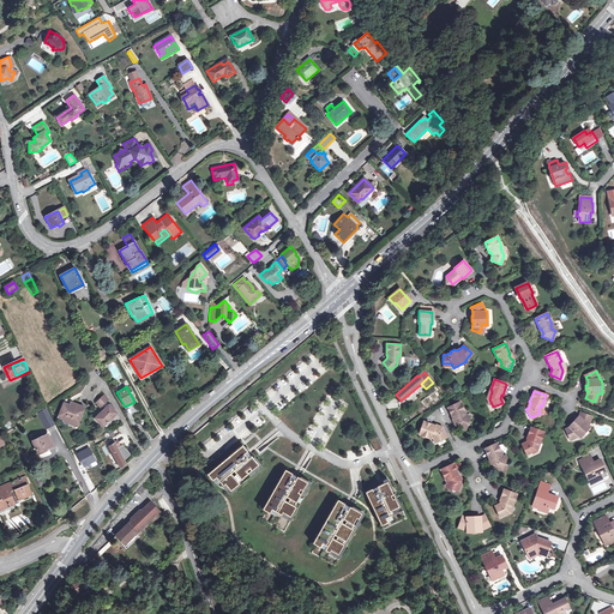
[(108,405),(106,402),(108,399),(103,396),(96,403),(100,407),(101,407),(104,410),(95,419),(103,427),(116,414),(109,405),(108,405)]
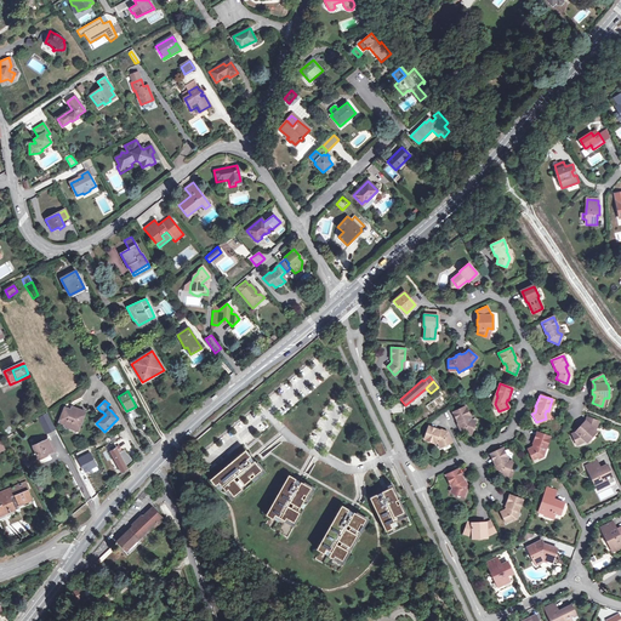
[(457,423),(460,428),(459,432),(468,436),(472,425),(469,423),(467,421),(467,419),(469,417),(463,406),(451,412),(457,423)]
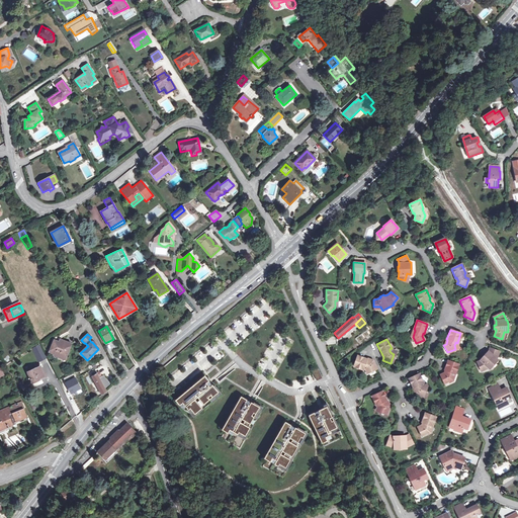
[(58,345),(53,343),(50,352),(54,354),(54,355),(65,359),(71,344),(61,340),(60,342),(58,345)]
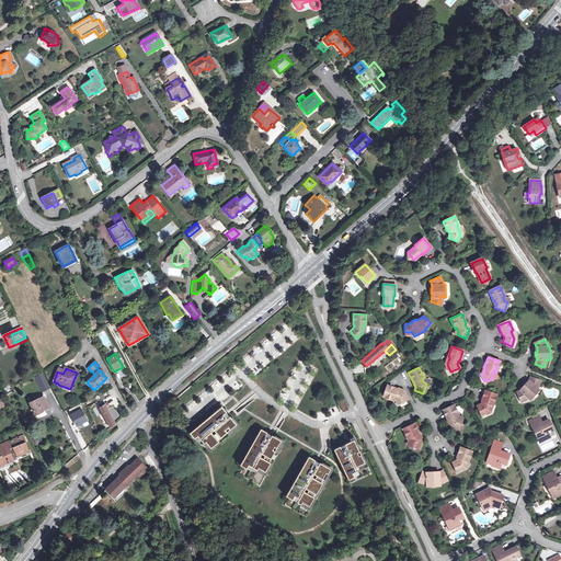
[(36,377),(43,390),(49,388),(42,374),(36,377)]
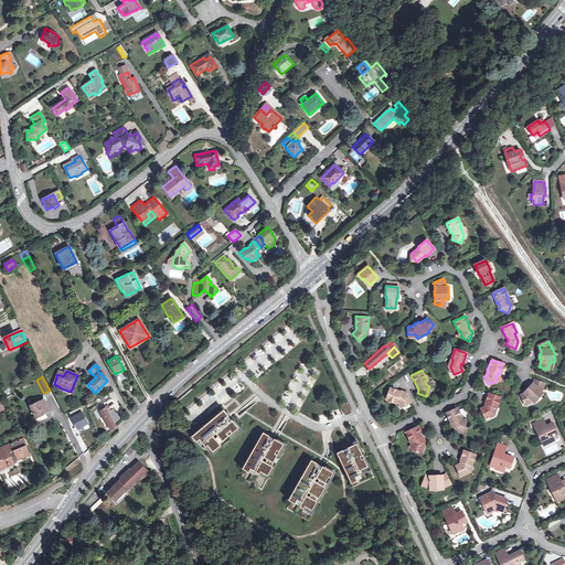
[(519,395),(523,403),(530,400),(532,401),(533,402),(535,400),(539,395),(542,393),(541,392),(543,383),(533,381),(532,384),(530,386),(529,386),(525,390),(525,391),(524,393),(519,395)]
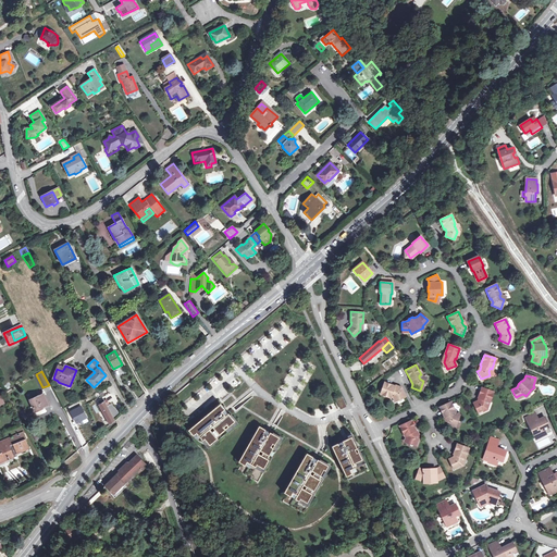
[(390,397),(391,397),(394,398),(395,400),(404,397),(399,388),(397,390),(393,387),(393,386),(383,383),(379,395),(388,398),(390,397)]
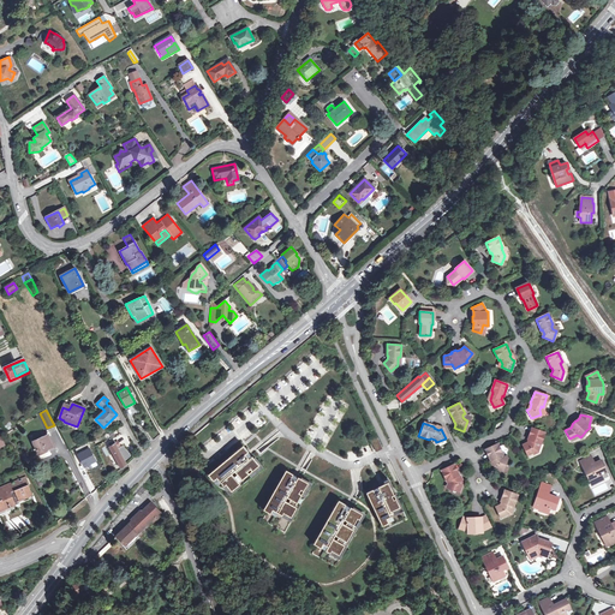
[(526,454),(533,451),(537,442),(539,443),(543,433),(531,428),(527,439),(527,440),(526,442),(521,445),(526,454)]
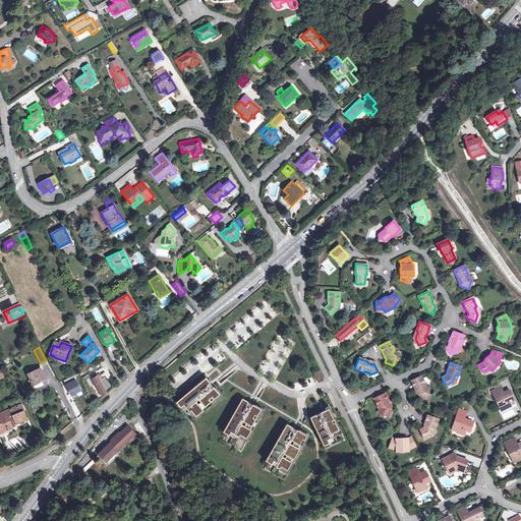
[(29,374),(33,385),(45,380),(40,368),(29,374)]
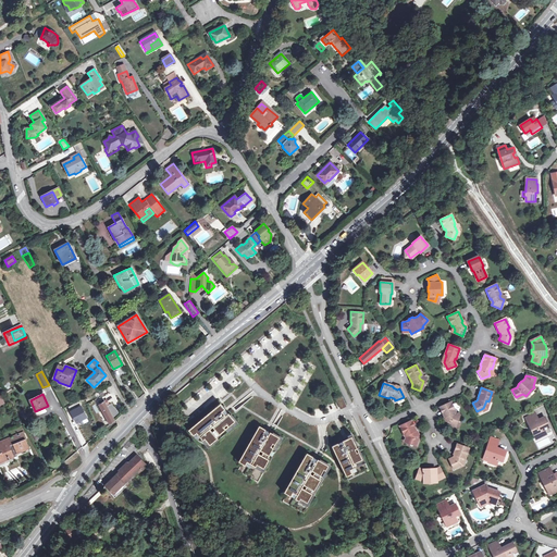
[(103,399),(99,401),(99,404),(98,405),(109,424),(114,420),(103,399)]
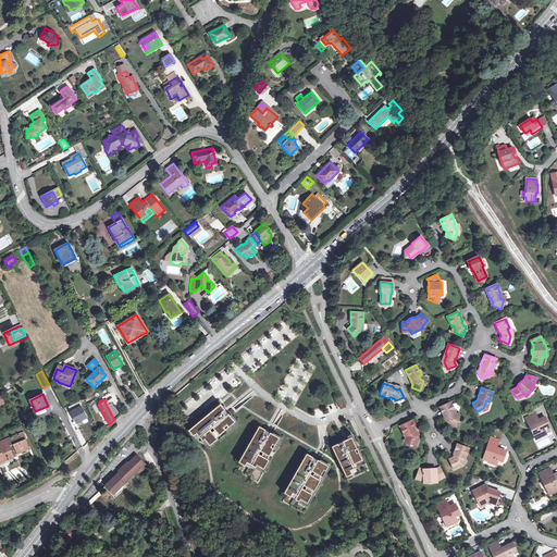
[(444,416),(445,416),(447,421),(446,423),(456,428),(459,418),(456,417),(455,415),(454,411),(456,410),(452,401),(440,407),(444,416)]
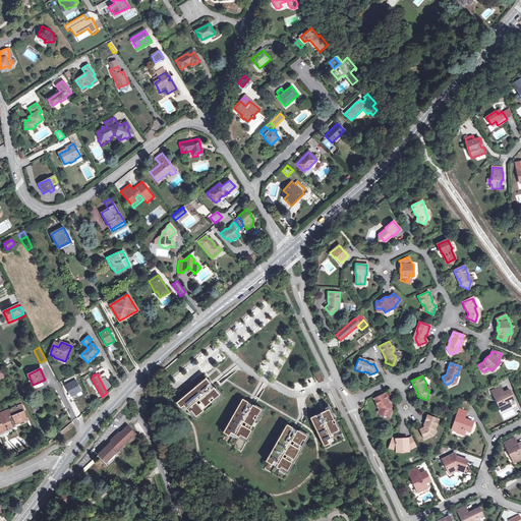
[(211,383),(207,377),(177,401),(179,404),(177,406),(195,418),(223,397),(220,394),(214,386),(211,389),(208,385),(211,383)]
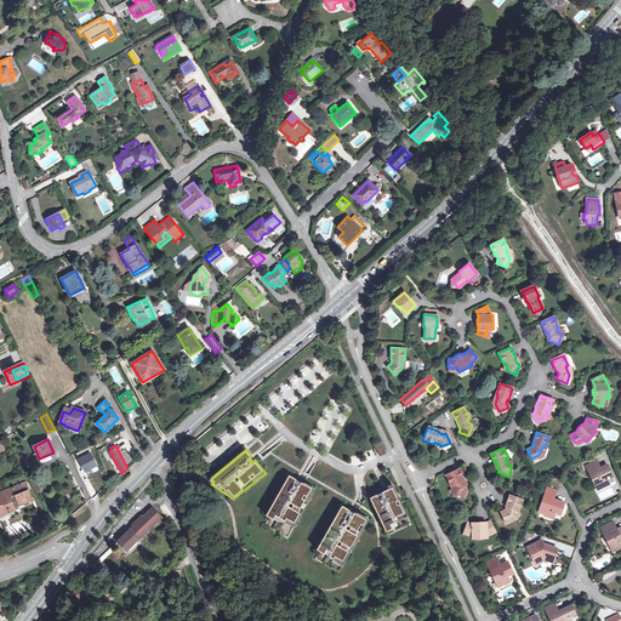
[(90,454),(79,459),(85,472),(96,466),(90,454)]
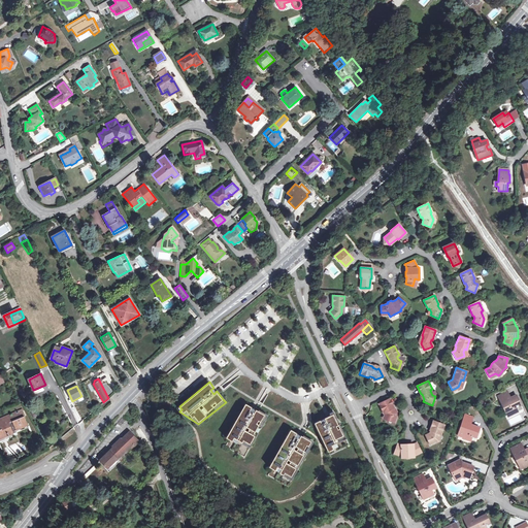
[(498,396),(506,411),(508,410),(510,415),(518,411),(516,407),(521,405),(517,397),(512,400),(510,397),(507,392),(498,396)]
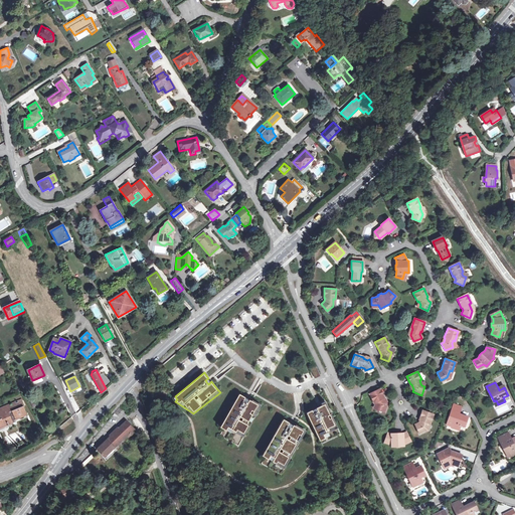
[(375,401),(375,402),(376,404),(375,408),(384,411),(387,403),(385,402),(383,397),(384,397),(380,388),(370,393),(373,402),(375,401)]
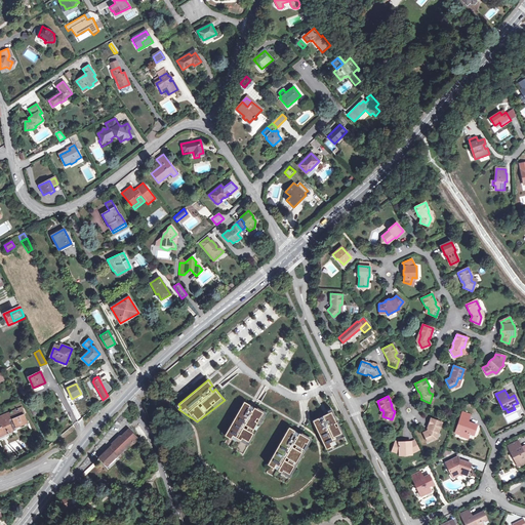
[(250,405),(244,401),(225,435),(229,437),(226,443),(243,454),(267,414),(254,407),(253,410),(248,408),(250,405)]
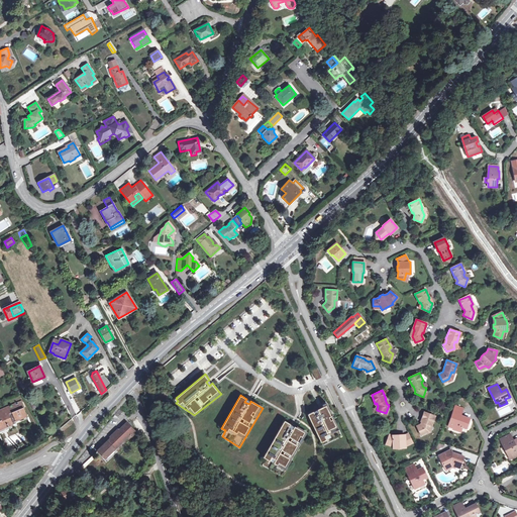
[(26,416),(23,408),(19,410),(17,405),(0,412),(0,429),(7,426),(7,428),(8,427),(8,426),(12,424),(12,422),(26,416)]
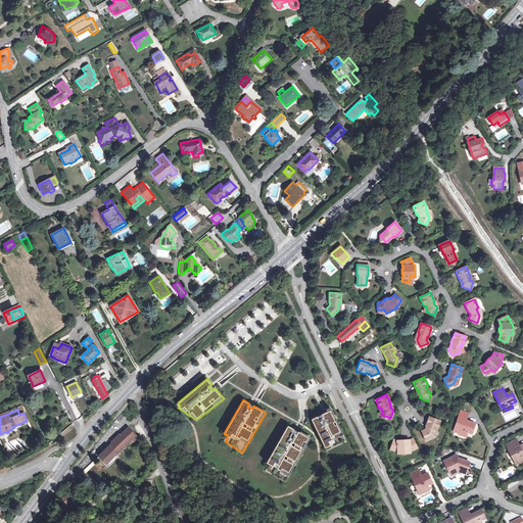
[(469,413),(461,410),(454,430),(459,432),(458,433),(466,436),(468,431),(472,432),(475,423),(466,420),(469,413)]
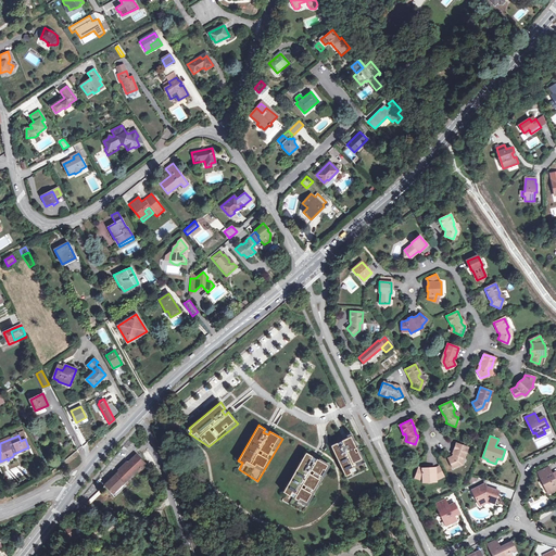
[(337,443),(331,445),(345,476),(346,478),(368,469),(358,451),(354,444),(351,437),(342,440),(344,443),(339,446),(337,443)]
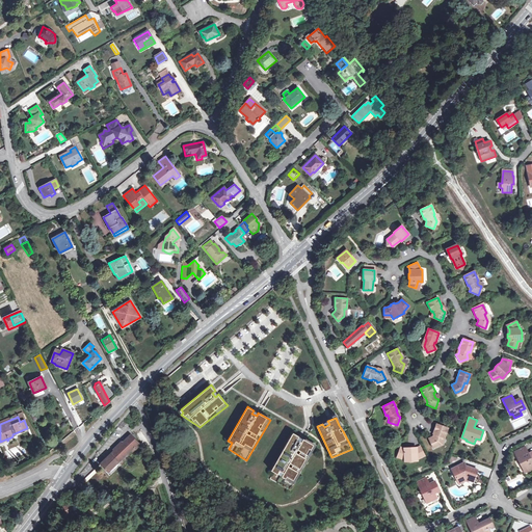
[(431,447),(439,445),(442,437),(443,437),(447,428),(435,424),(431,433),(432,434),(431,436),(427,439),(431,447)]
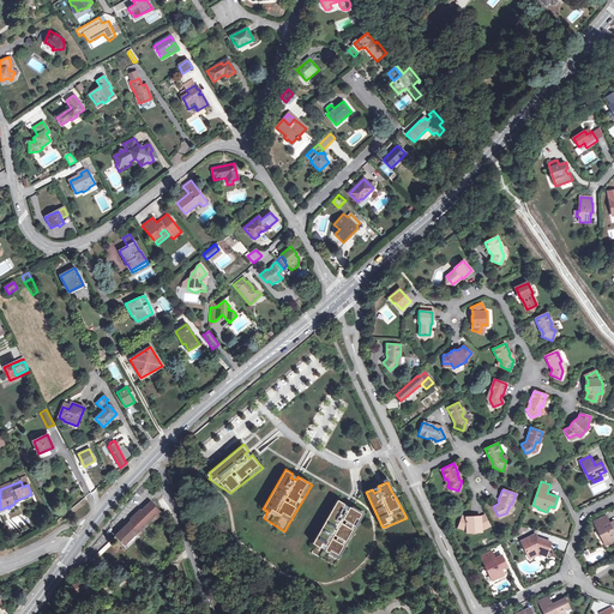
[(345,504),(338,500),(326,519),(330,521),(327,524),(325,523),(313,543),(308,551),(335,566),(365,515),(362,513),(350,506),(348,511),(343,507),(345,504)]
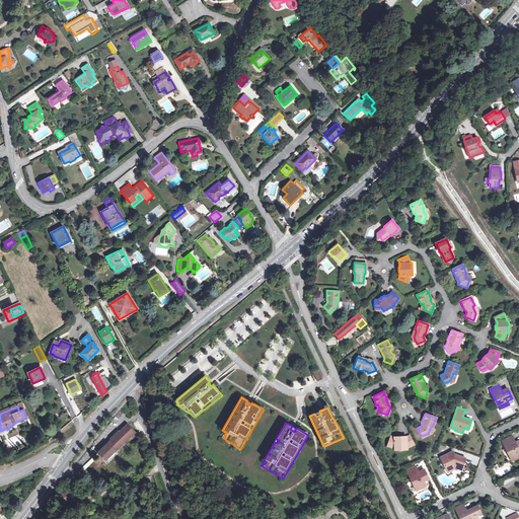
[(136,434),(128,425),(97,452),(105,460),(131,437),(132,439),(136,434)]
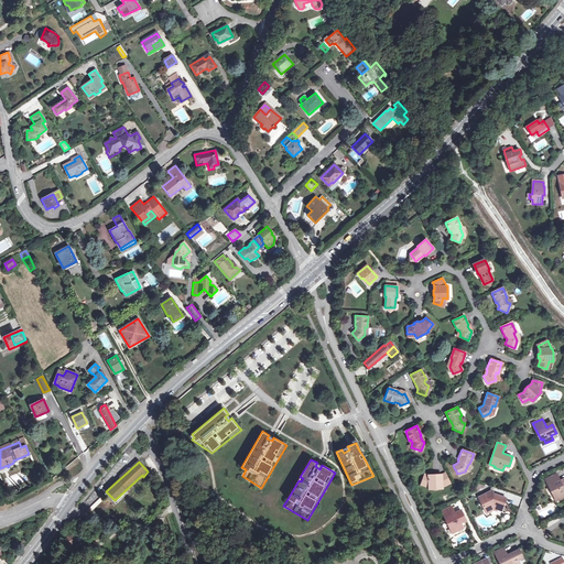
[(423,475),(421,483),(427,485),(429,487),(429,489),(432,489),(437,489),(441,489),(441,487),(448,484),(444,474),(440,476),(436,476),(436,475),(431,475),(431,476),(427,476),(423,475)]
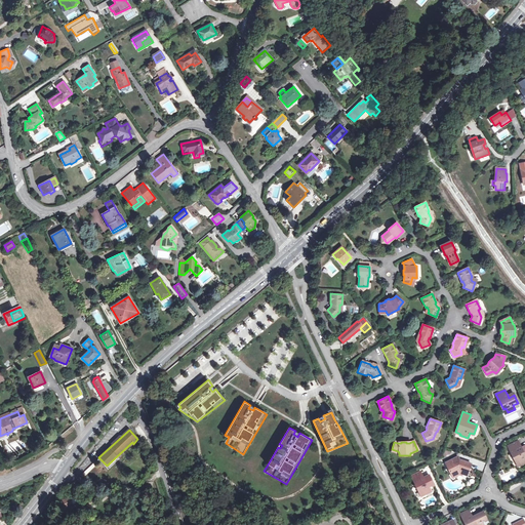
[(508,446),(516,462),(518,460),(520,466),(524,462),(524,447),(524,448),(523,445),(520,446),(518,441),(508,446)]
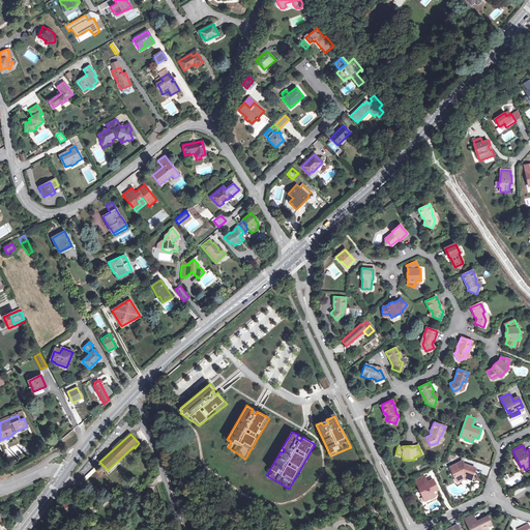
[(458,467),(457,464),(450,467),(458,481),(463,479),(464,477),(467,478),(471,479),(475,467),(466,464),(465,465),(463,465),(458,467)]
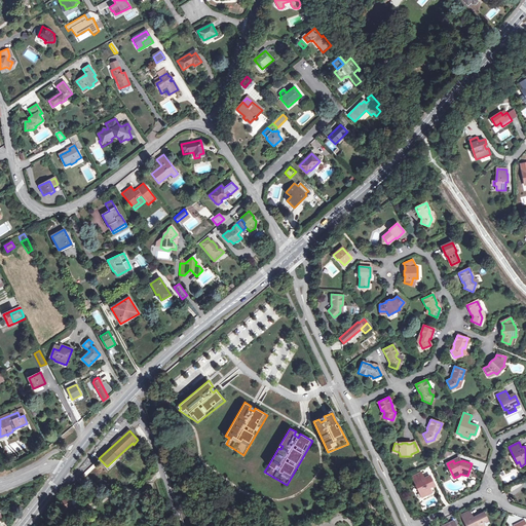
[(412,478),(420,493),(422,492),(424,496),(433,492),(430,488),(435,485),(431,478),(425,481),(424,478),(421,473),(412,478)]
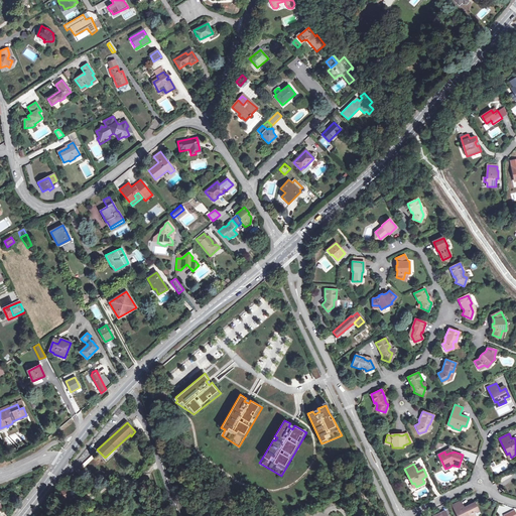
[(70,496),(68,489),(57,493),(60,500),(70,496)]
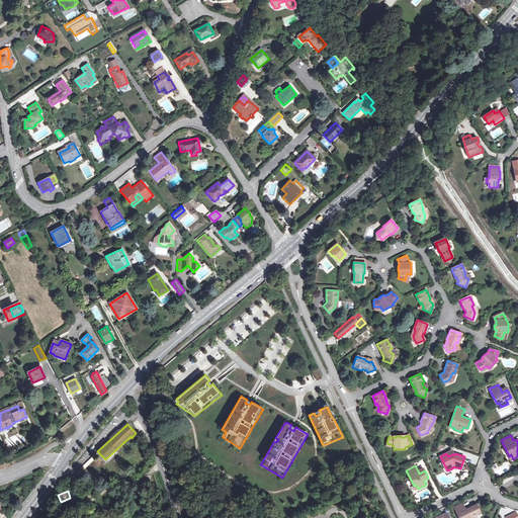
[(465,510),(461,503),(455,506),(455,508),(454,508),(458,517),(476,517),(476,515),(480,513),(476,505),(465,510)]
